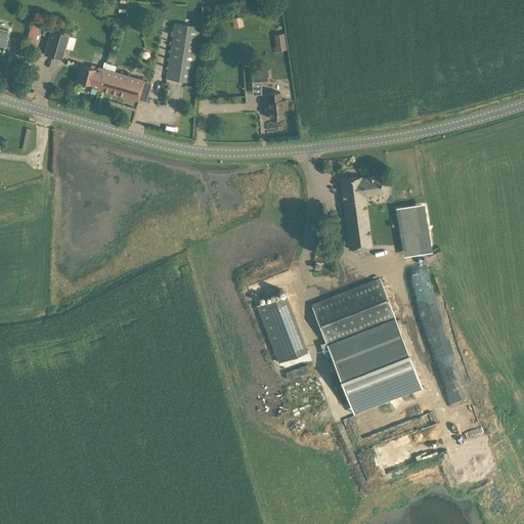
[(233,28),(243,26),(242,15),(231,17),(233,28)]
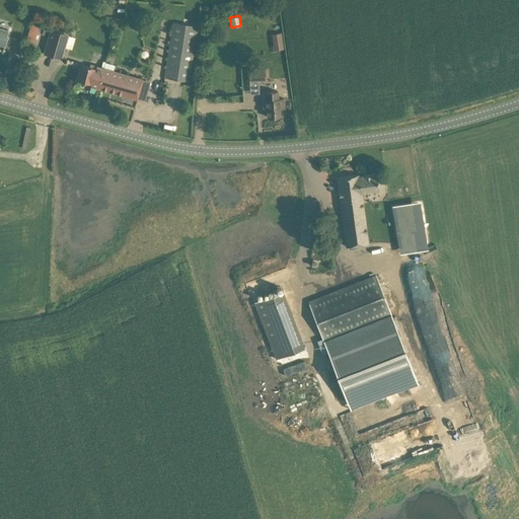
[(29,18),(25,40),(32,42),(38,20),(29,18)]
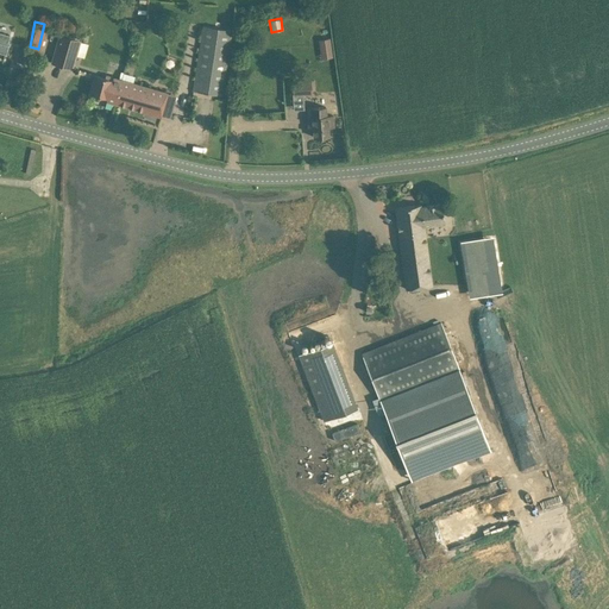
[(193,90),(221,95),(232,30),(203,25),(195,79),(193,90)]
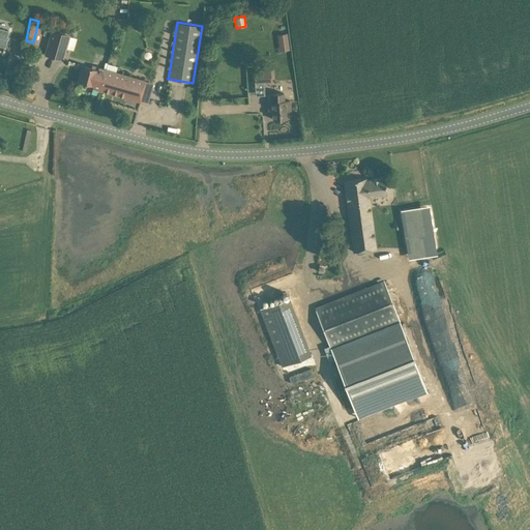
[(52,29),(43,54),(62,60),(70,35),(52,29)]
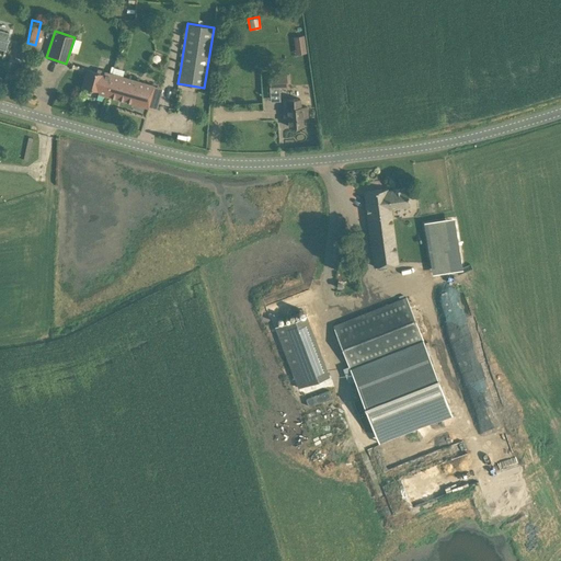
[(292,35),(293,54),(304,54),(302,35),(292,35)]
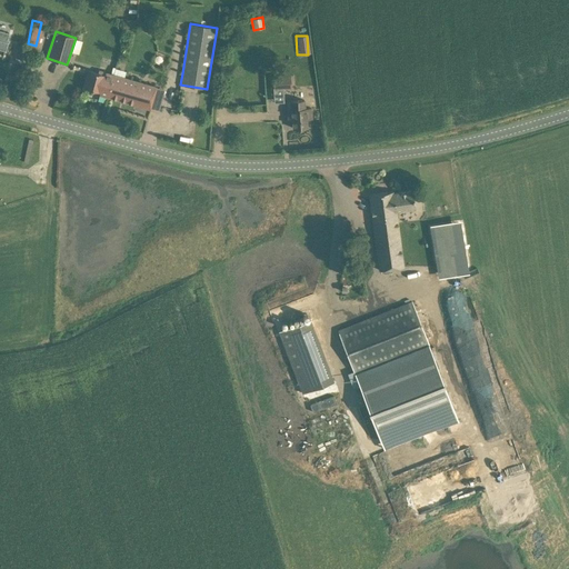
[(113,75),(107,96),(158,110),(162,95),(155,92),(157,87),(123,78),(126,71),(116,68),(113,75)]
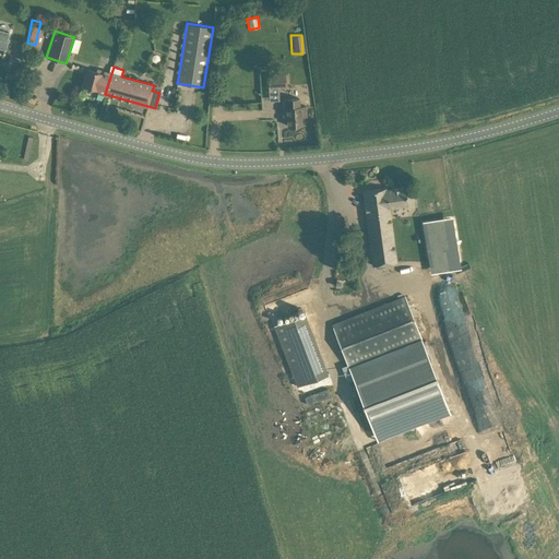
[(86,69),(82,85),(98,90),(98,92),(105,94),(111,73),(104,71),(104,73),(86,69)]
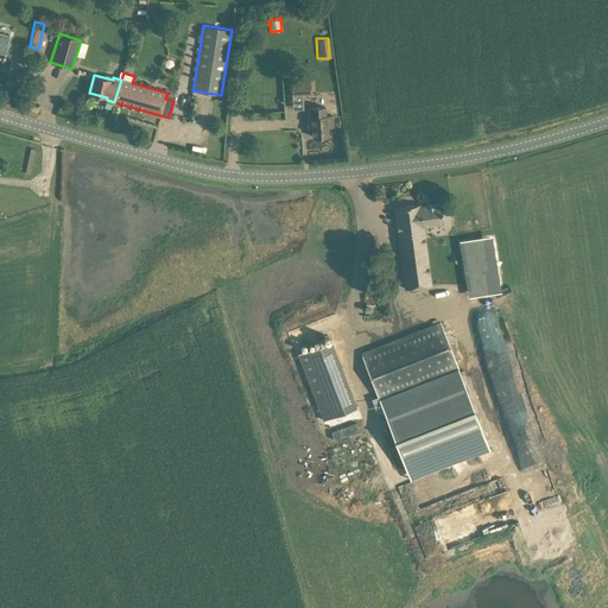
[(310,80),(292,81),(293,94),(311,93),(310,80)]
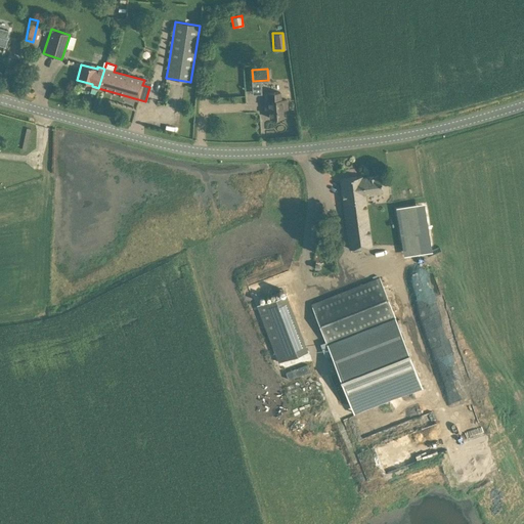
[(281,92),(265,92),(266,111),(269,110),(270,118),(282,118),(282,108),(287,108),(287,99),(281,99),(281,92)]
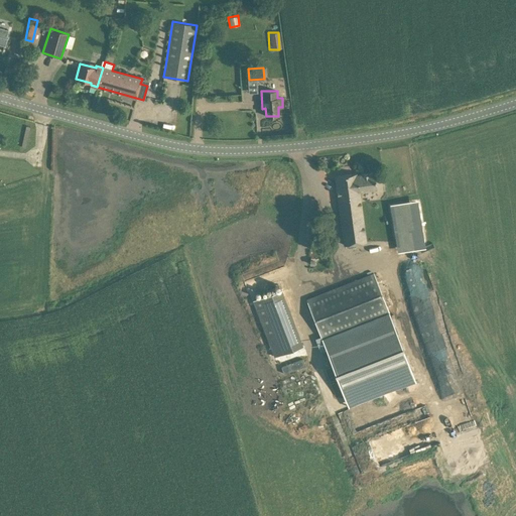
[(252,101),(243,102),(243,107),(257,106),(257,93),(251,93),(252,101)]
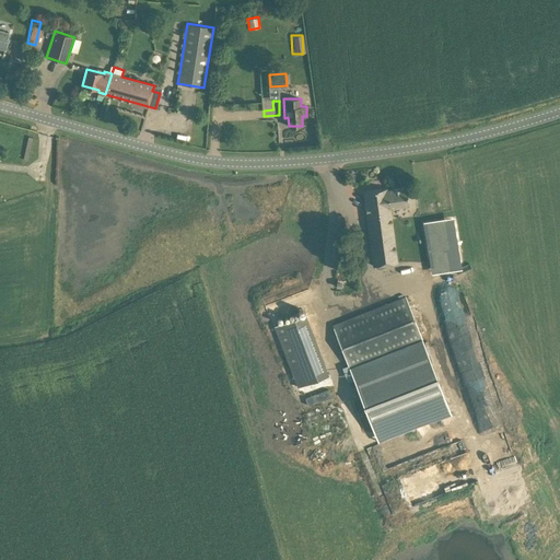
[(363,190),(364,201),(373,266),(397,263),(389,207),(408,205),(407,198),(406,187),(387,190),(387,188),(363,190)]
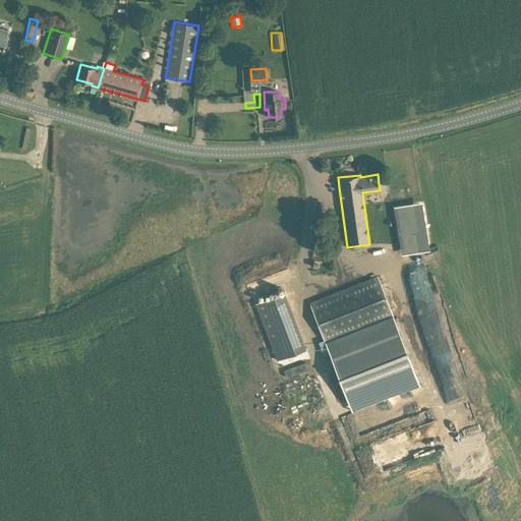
[(417,201),(390,205),(396,253),(423,250),(417,201)]
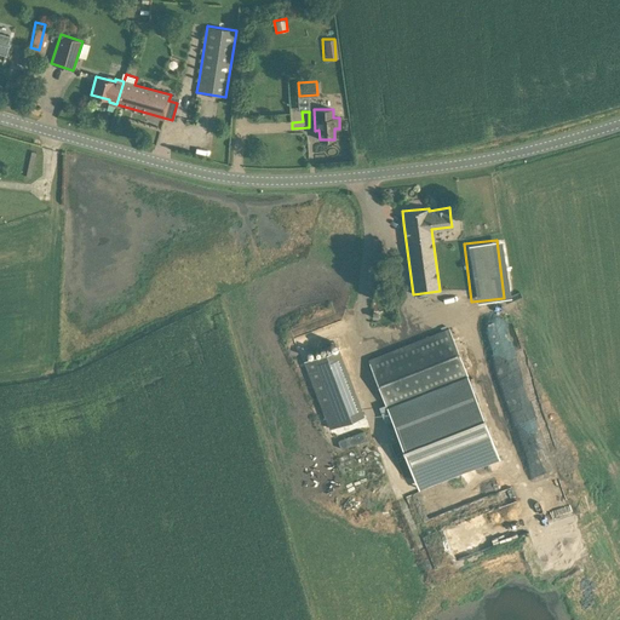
[(449,328),(367,360),(386,408),(388,408),(418,489),(499,458),(449,328)]
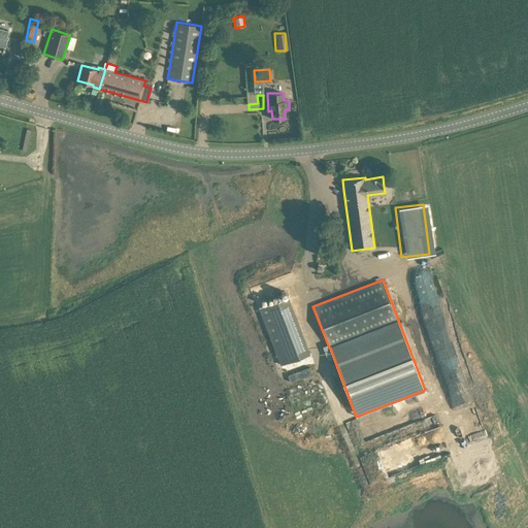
[(309,354),(288,296),(259,307),(281,365),(309,354)]
